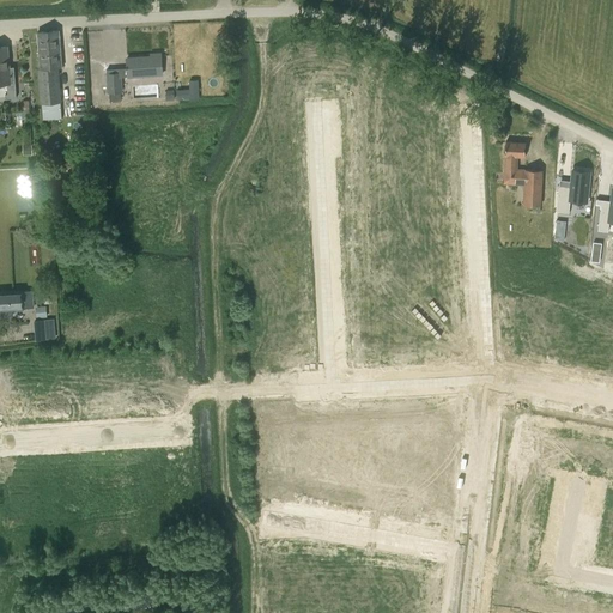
[(40,70),(37,71),(40,105),(42,104),(43,120),(62,117),(61,103),(59,68),(62,68),(59,37),(59,31),(37,34),(40,70)]
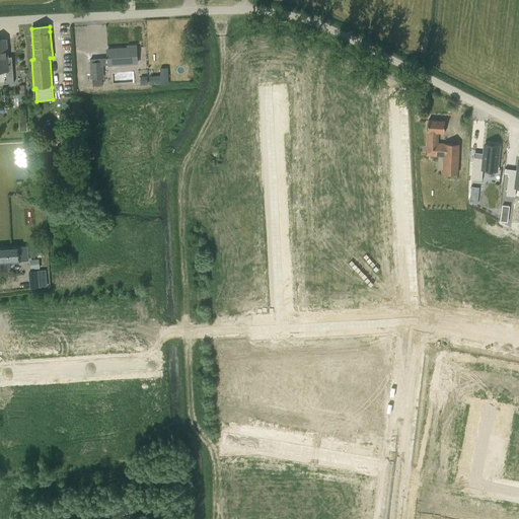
[(0,71),(6,71),(6,80),(4,80),(4,83),(13,83),(13,70),(11,57),(8,57),(6,40),(0,40),(0,71)]
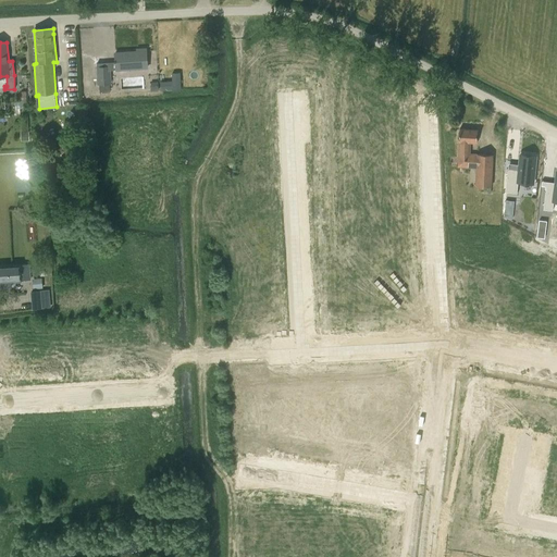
[(111,70),(116,70),(147,69),(146,49),(137,50),(137,52),(115,53),(115,62),(103,63),(103,66),(97,66),(98,85),(99,85),(100,93),(110,93),(110,84),(111,84),(111,70)]
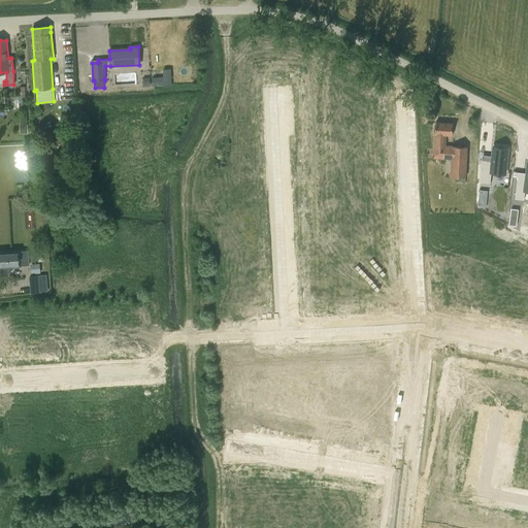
[(170,69),(163,69),(163,77),(153,78),(153,86),(163,85),(171,85),(170,69)]
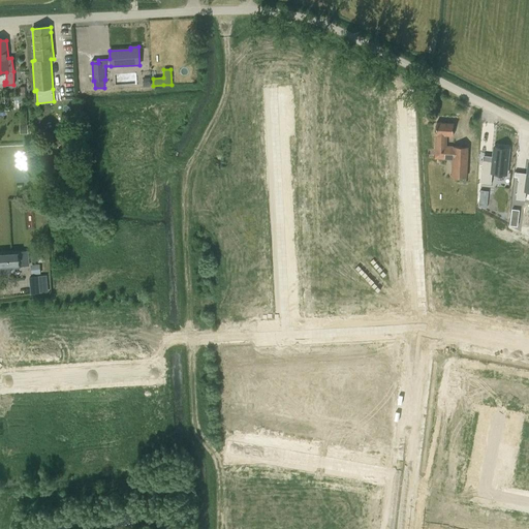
[(14,97),(14,110),(20,110),(20,103),(26,103),(25,87),(20,88),(20,96),(14,97)]
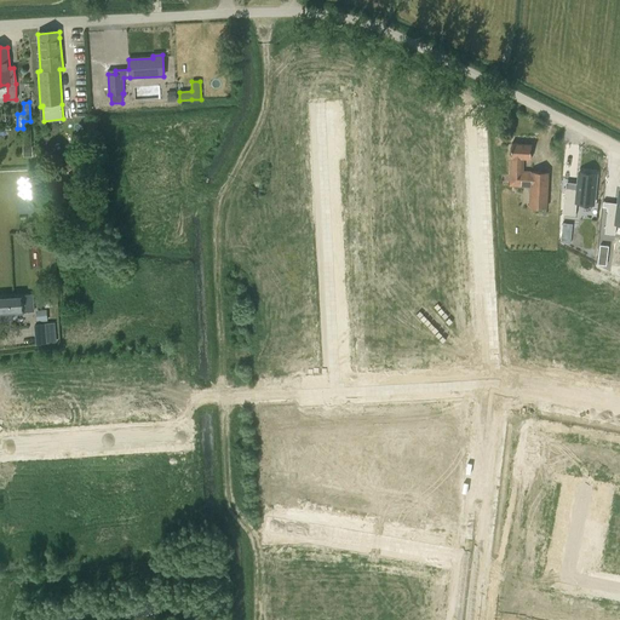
[(511,158),(510,185),(529,187),(529,188),(528,207),(543,208),(546,208),(547,208),(550,172),(530,171),(530,172),(523,172),(523,159),(532,159),(532,144),(511,143),(511,158)]
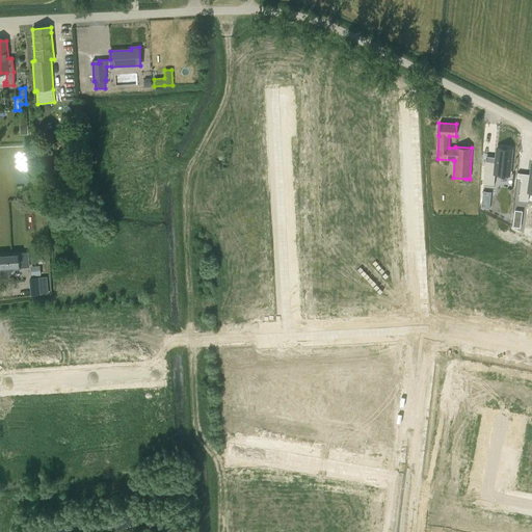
[(28,125),(20,126),(20,134),(28,134),(28,125)]
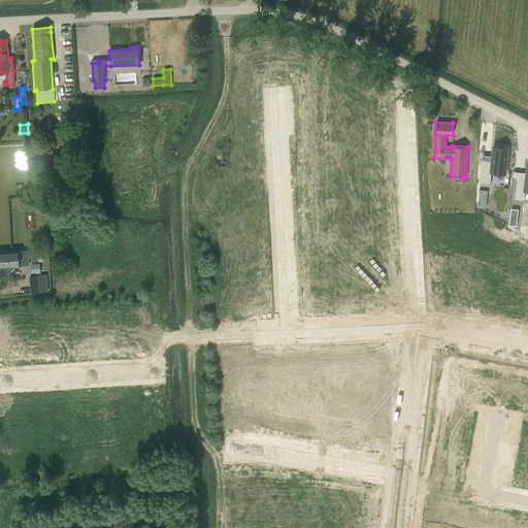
[(67,149),(67,153),(76,153),(76,141),(64,141),(64,149),(67,149)]
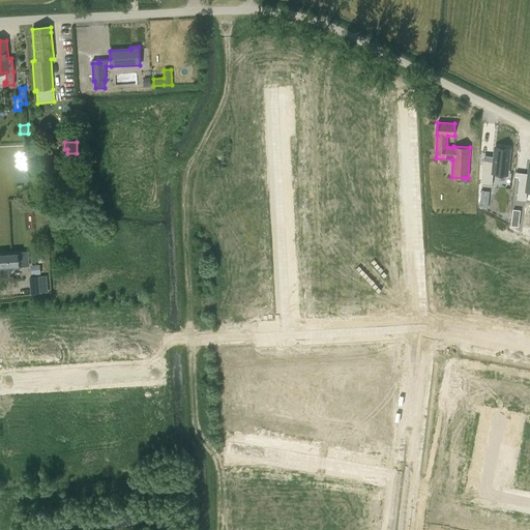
[(483,159),(480,183),(492,184),(493,173),(507,175),(510,149),(495,147),(494,156),(494,160),(483,159)]
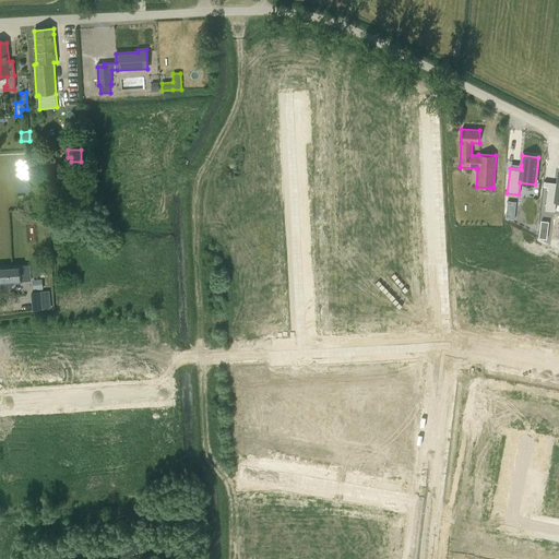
[(548,187),(545,210),(555,211),(556,201),(558,201),(558,171),(558,173),(557,183),(557,188),(548,187)]
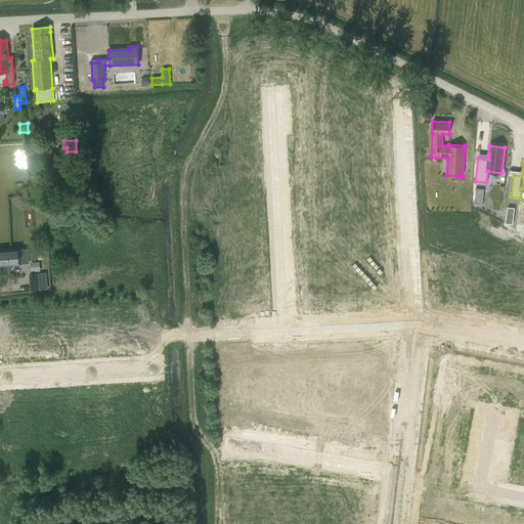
[(10,264),(20,264),(29,264),(28,248),(18,249),(19,249),(0,250),(0,268),(0,270),(10,270),(10,264)]
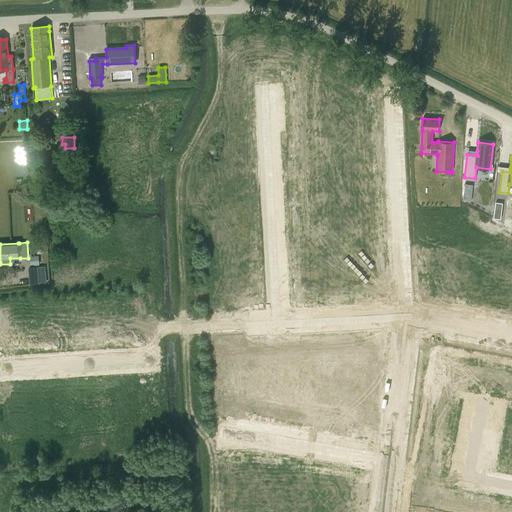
[(39,256),(30,257),(31,266),(40,265),(39,256)]
